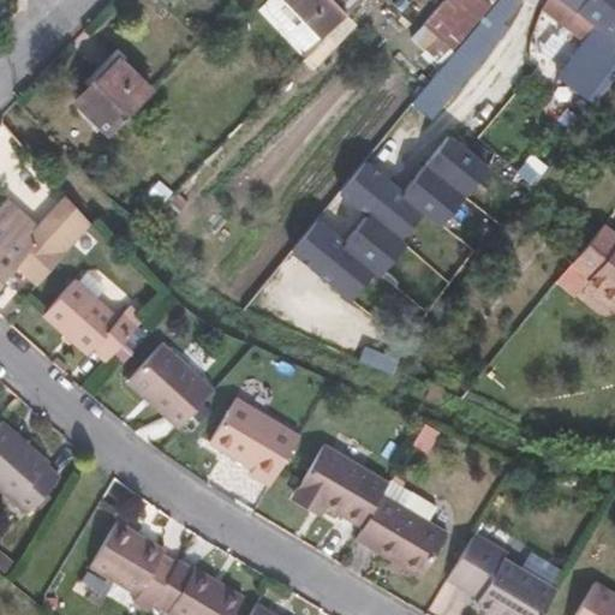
[(333,0),(268,0),(267,1),(267,11),(309,54),(323,40),(322,37),(347,15),(333,0)]
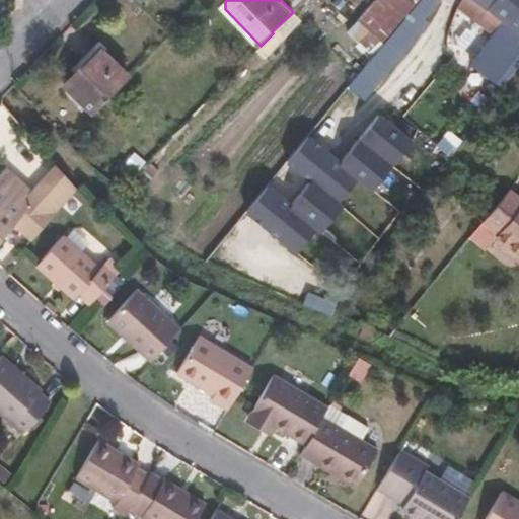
[(284,0),(294,11),(304,0),(284,0)]
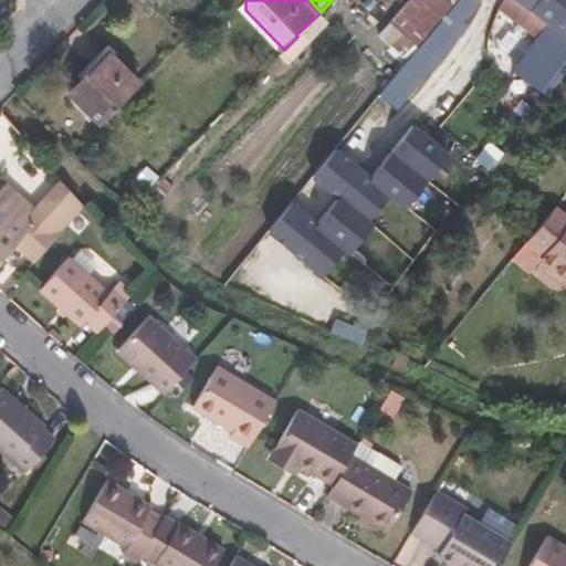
[(479,1),(478,0),(457,0),(453,4),(419,46),(408,59),(378,95),(397,111),(467,24),(462,21),(479,1)]
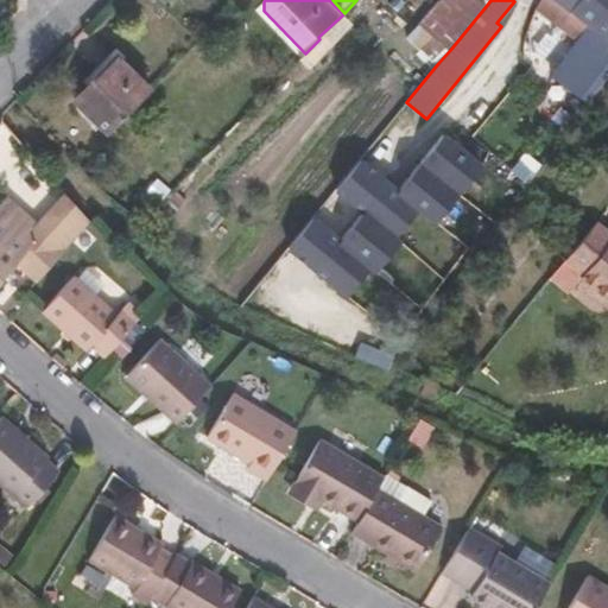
[(432,36),(450,50),(487,5),(480,0),(441,0),(419,24),(432,36)]
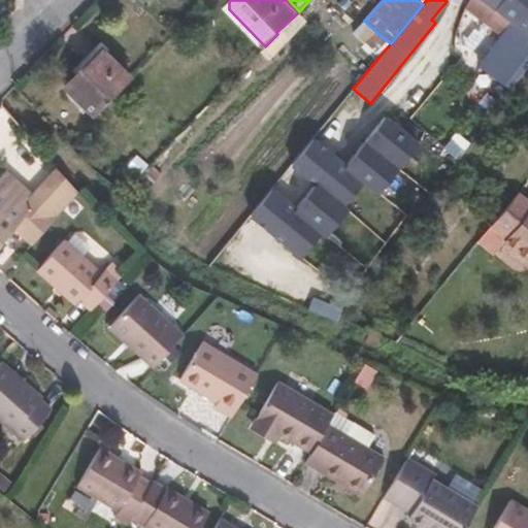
[(489,23),(497,11),(483,0),(470,0),(466,6),(489,23)]
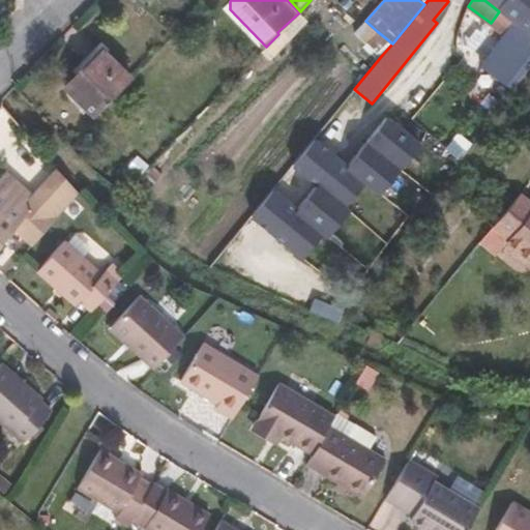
[(511,88),(513,89),(529,65),(529,0),(484,0),(499,11),(513,22),(480,66),(511,88)]
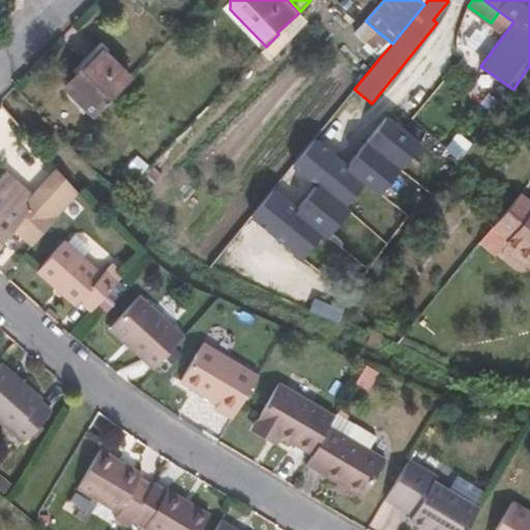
[(382,55),(392,43),(377,31),(367,40),(382,55)]
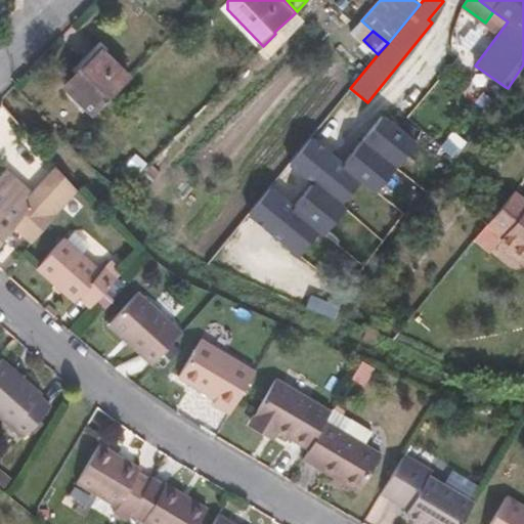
[(63,86),(93,115),(128,77),(98,49),(63,86)]
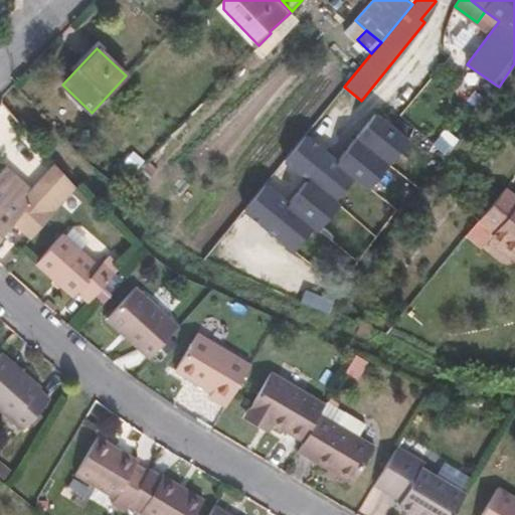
[(479,111),(497,86),(467,64),(449,90),(479,111)]
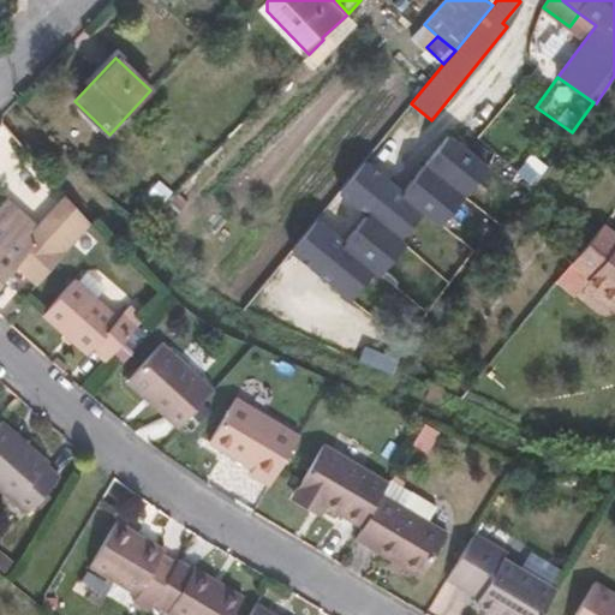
[(411,103),(390,129),(413,148),(435,123),(431,120),(411,103)]
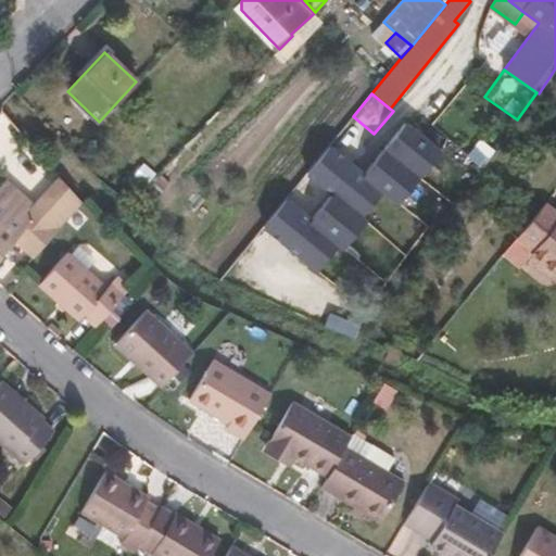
[(268,228),(316,267),(378,188),(332,151),(268,228)]
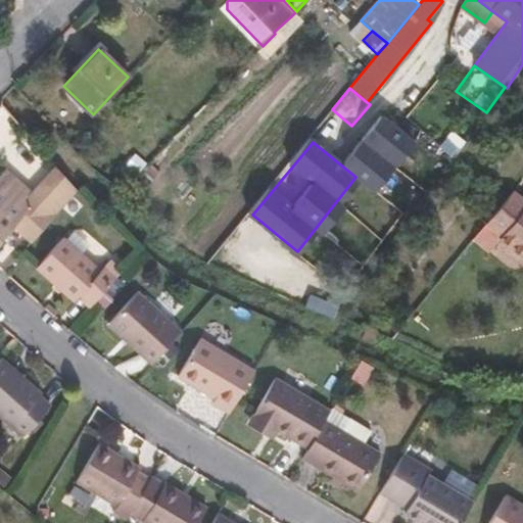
[(151,163),(129,187),(139,196),(160,173),(151,163)]
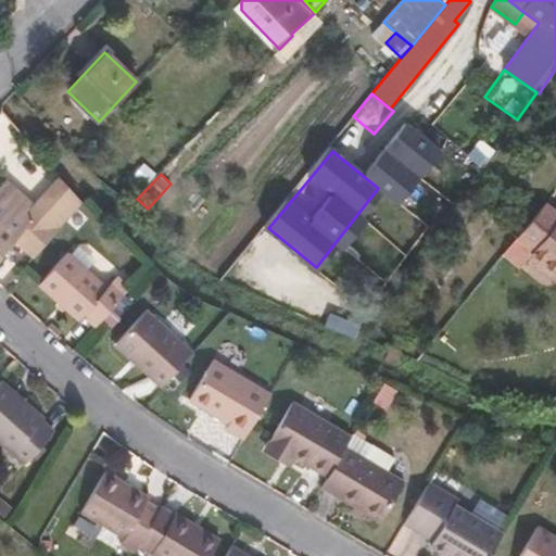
[(59,180),(50,190),(75,213),(85,203),(59,180)]
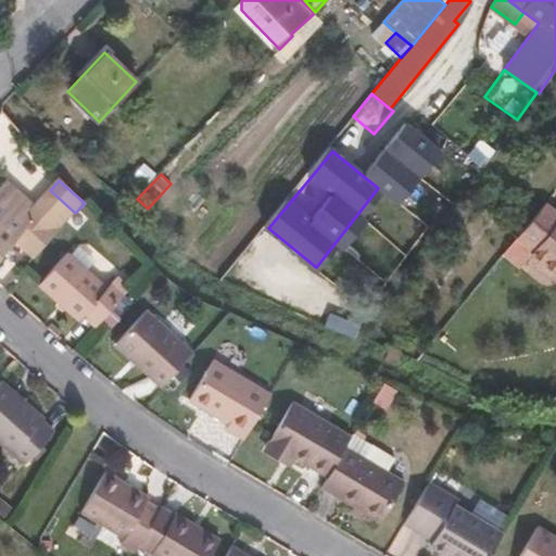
[(7,181),(1,187),(30,213),(36,206),(7,181)]
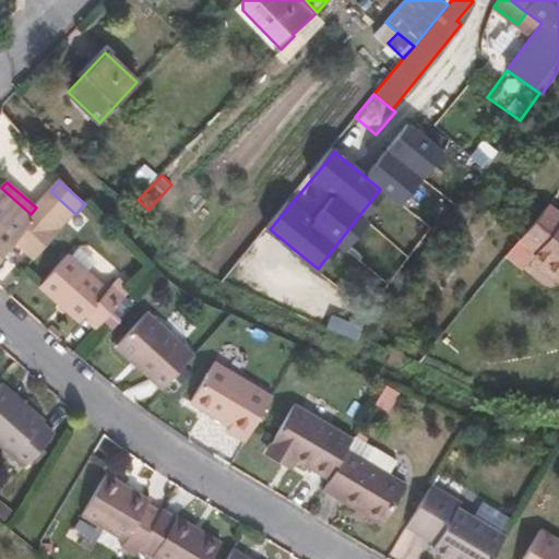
[(1,188),(0,189),(0,261),(16,242),(35,259),(56,237),(75,214),(50,191),(36,207),(31,214),(1,188)]
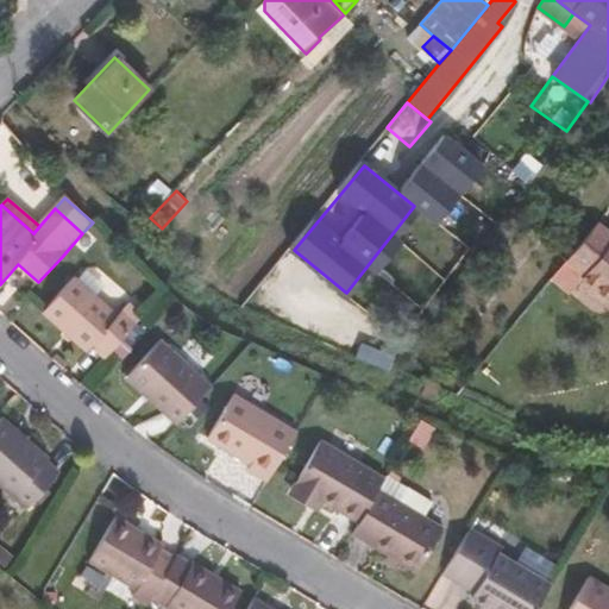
[(608,231),(597,221),(566,257),(585,272),(582,276),(608,299),(608,231)]
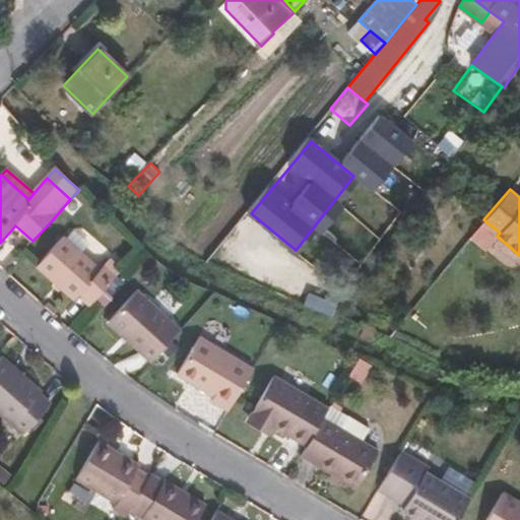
[(78,296),(89,306),(117,276),(105,265),(100,270),(63,238),(38,266),(75,300),(78,296)]
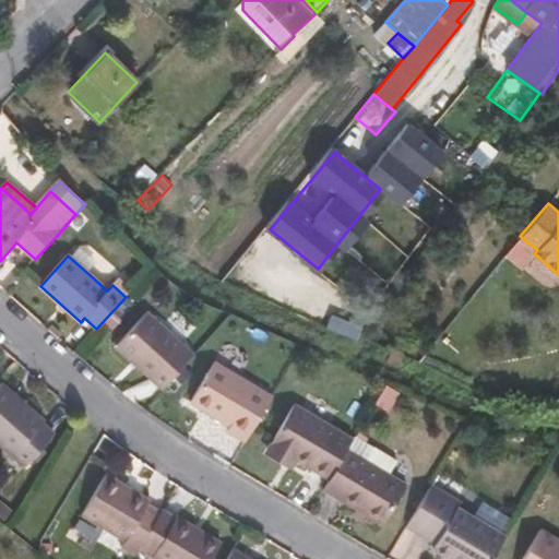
[(126,297),(131,290),(118,278),(113,285),(126,297)]
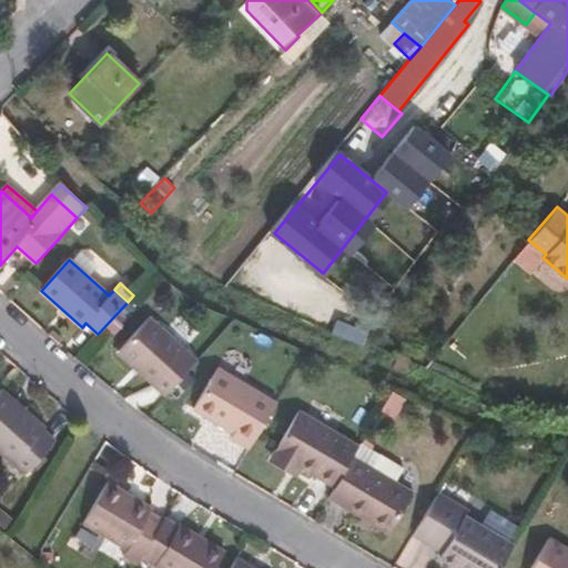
[(118,353),(165,396),(198,361),(150,317),(118,353)]
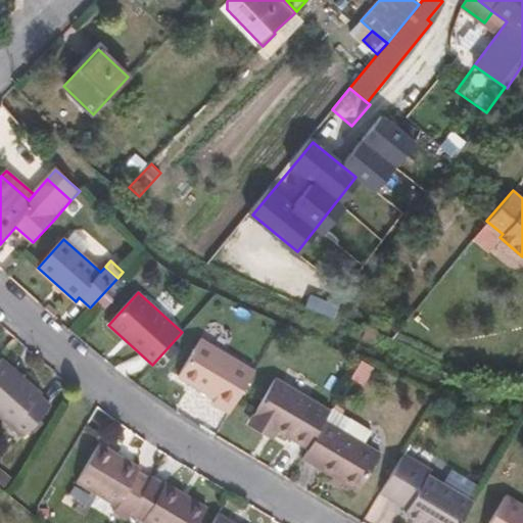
[(212,403),(230,414),(254,372),(200,340),(179,377),(216,399),(212,403)]
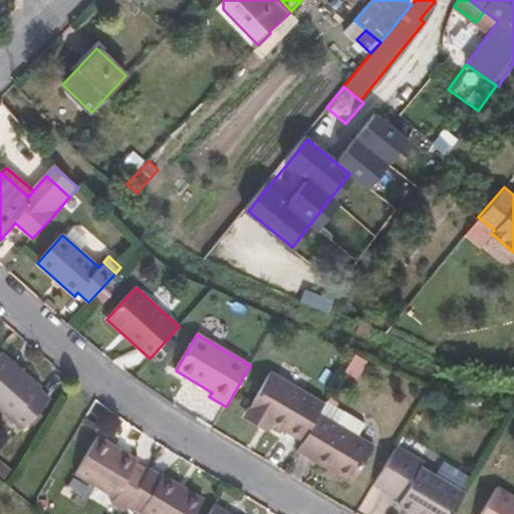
[(42,386),(3,351),(0,353),(0,408),(24,430),(50,401),(38,390),(42,386)]
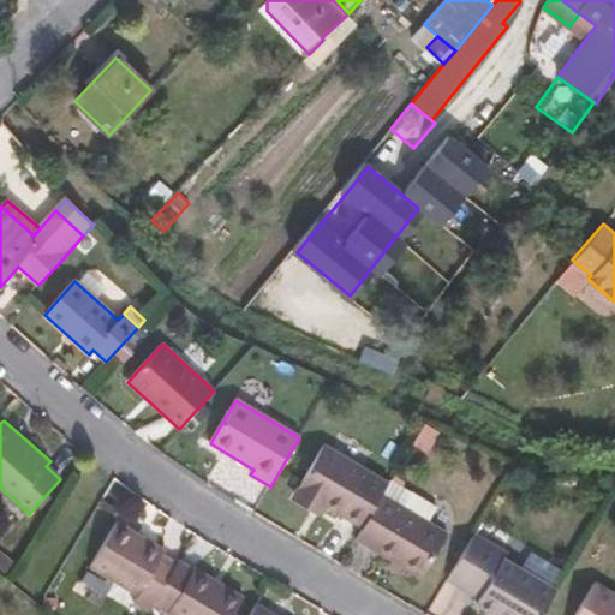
[(382,495),(389,483),(324,445),(296,493),(323,509),(327,505),(363,526),(382,495)]
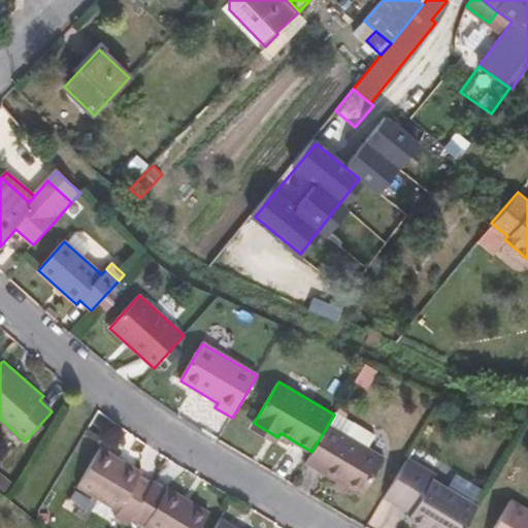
[(311,452),(306,462),(361,495),(384,458),(328,425),(311,452)]
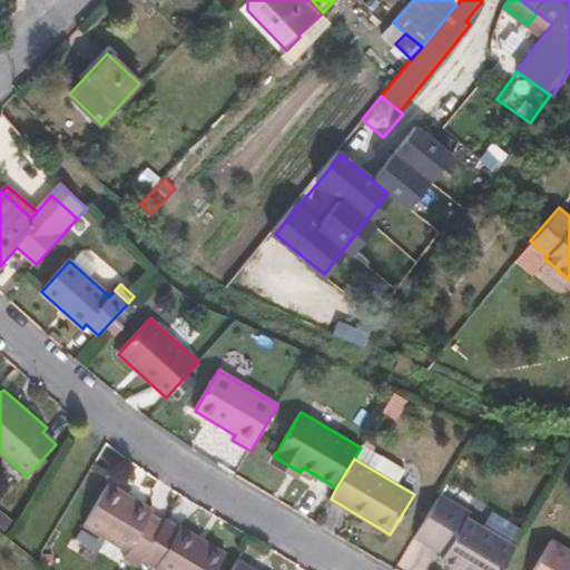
[(84,524),(141,560),(164,522),(151,514),(153,511),(108,483),(84,524)]
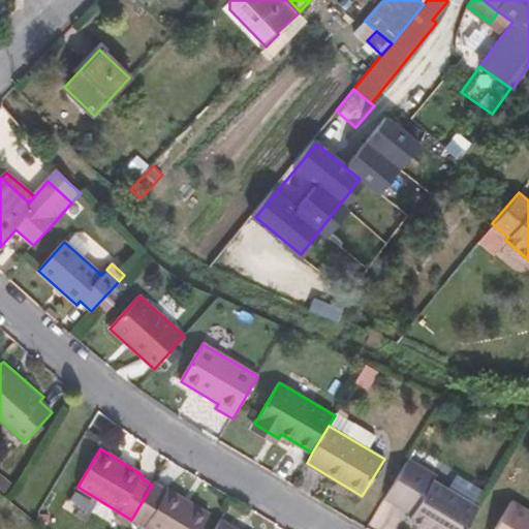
[(431,528),(465,528),(477,509),(431,483),(436,473),(409,457),(385,496),(413,512),(410,517),(431,528)]
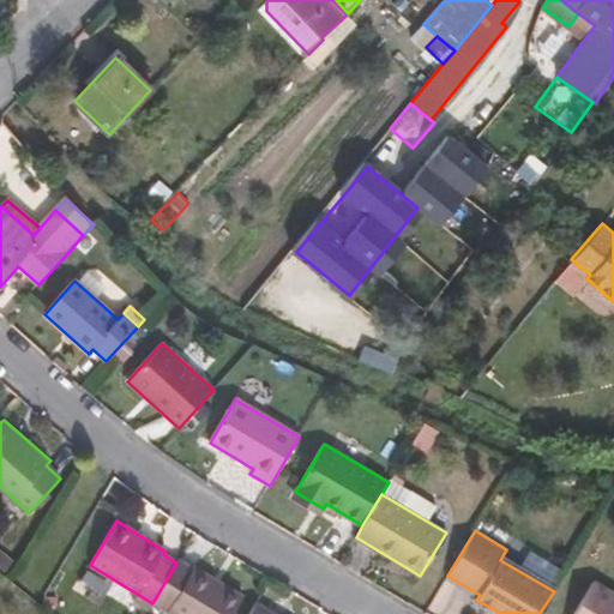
[(192,569),(178,560),(176,563),(152,603),(170,613),(232,613),(242,596),(193,567),(192,569)]
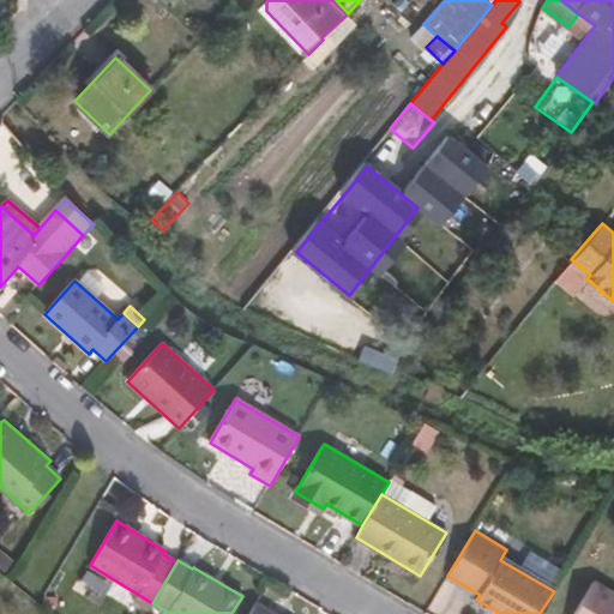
[(613,613),(613,595),(594,583),(575,613),(613,613)]
